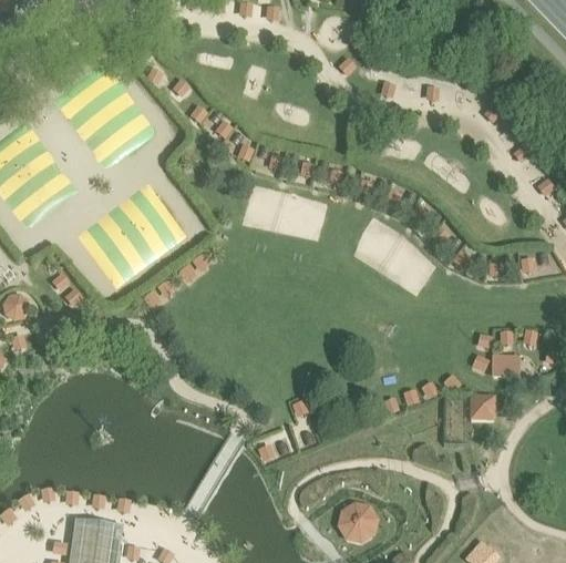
[(0,0),(0,13),(1,16),(3,16),(11,10),(11,7),(9,3),(13,0),(0,0)]
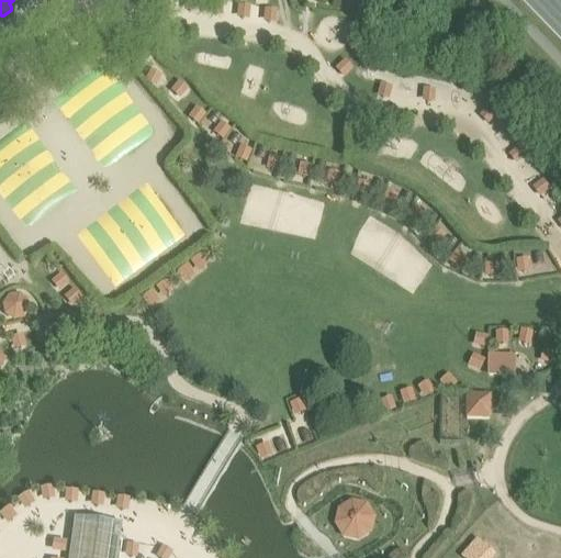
[(31,313),(25,289),(2,294),(7,317),(31,313)]
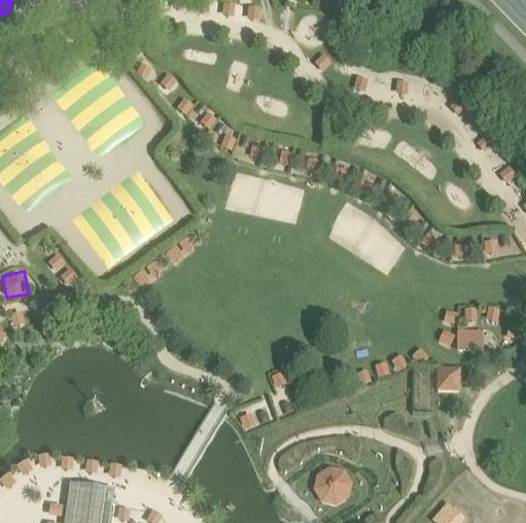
[(457,349),(484,350),(484,328),(457,327),(457,349)]
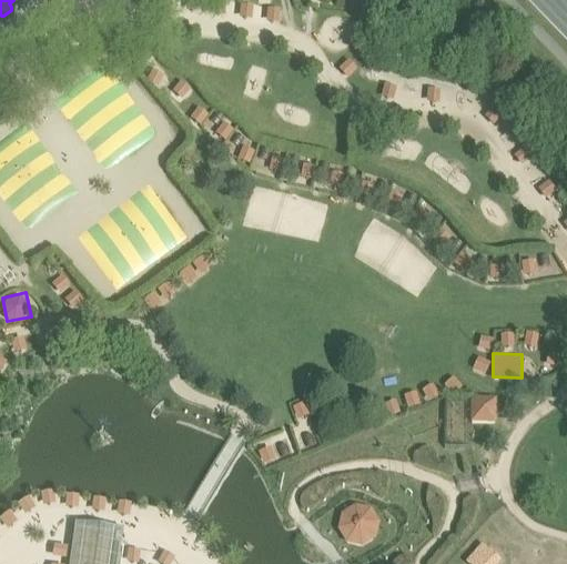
[(471,394),(471,420),(497,420),(497,394),(471,394)]
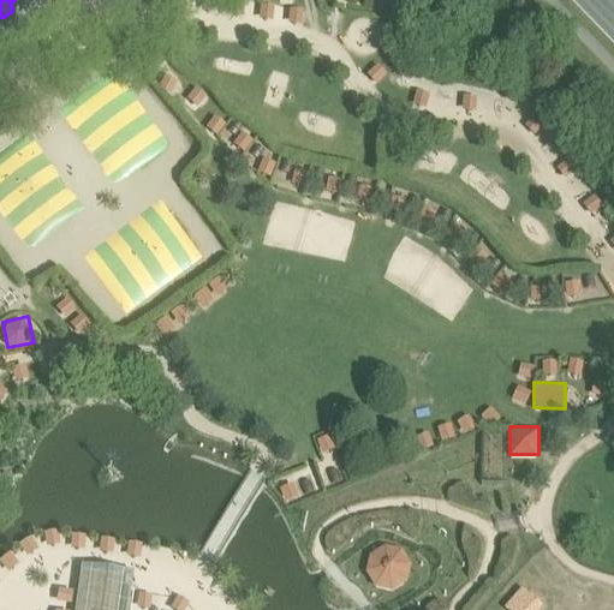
[(403,549),(386,545),(370,554),(365,572),(376,587),(393,591),(409,582),(412,564),(403,549)]
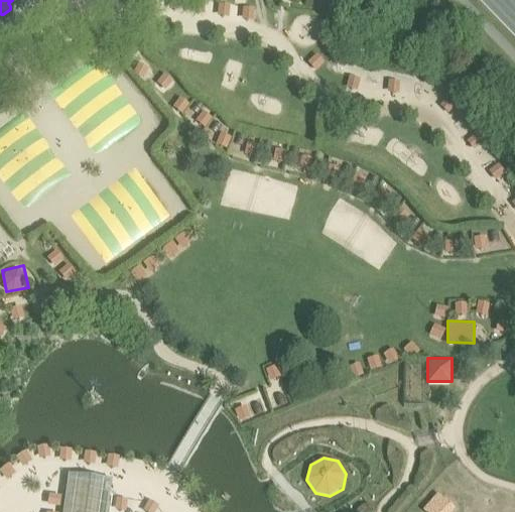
[(108,511),(112,480),(69,474),(62,511),(108,511)]
